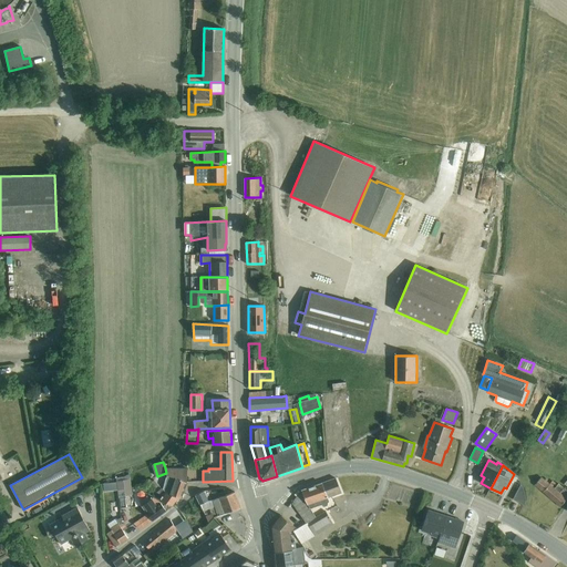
[(165,467),(166,473),(167,474),(187,482),(187,468),(165,467)]
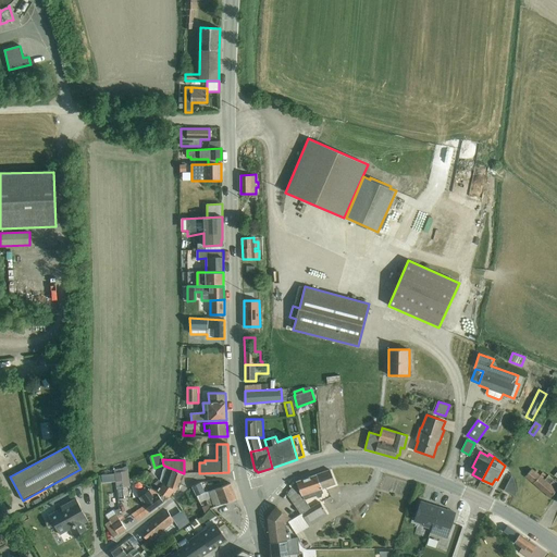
[(160,481),(176,489),(178,490),(184,473),(164,466),(160,481)]
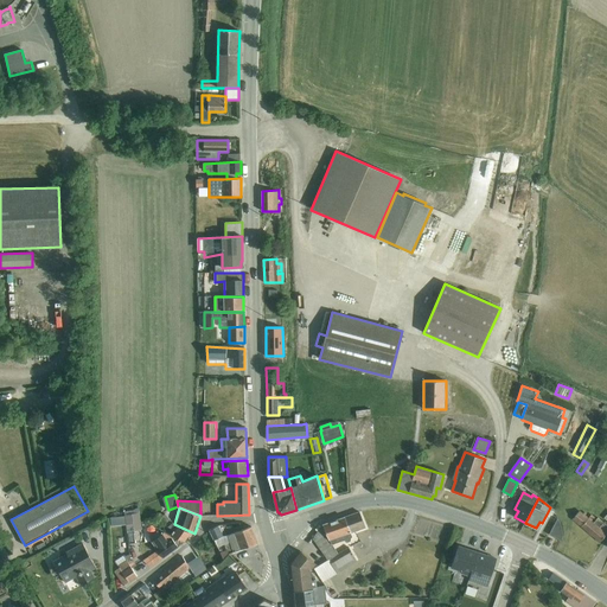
[(125,517),(126,524),(127,532),(142,530),(140,512),(133,513),(132,511),(126,512),(126,515),(125,515),(125,517)]
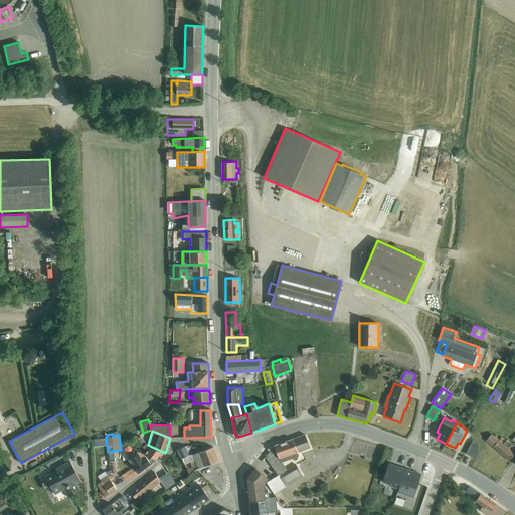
[(492,434),(486,441),(509,461),(514,453),(514,446),(507,440),(506,441),(502,437),(500,440),(497,438),(498,437),(496,435),(495,436),(492,434)]
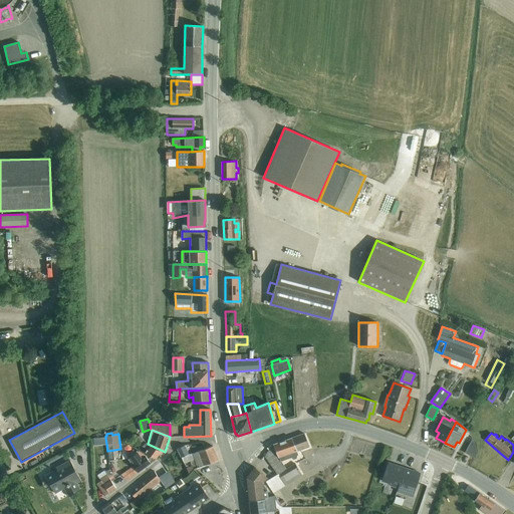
[(304,434),(273,445),(281,461),(291,457),(294,459),(296,458),(297,455),(298,455),(297,452),(309,447),(304,434)]
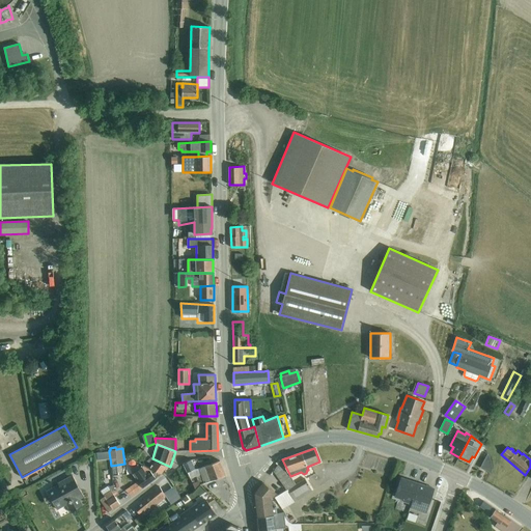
[(168,466),(152,458),(151,457),(144,450),(139,452),(147,462),(148,462),(151,464),(149,468),(162,475),(168,466)]
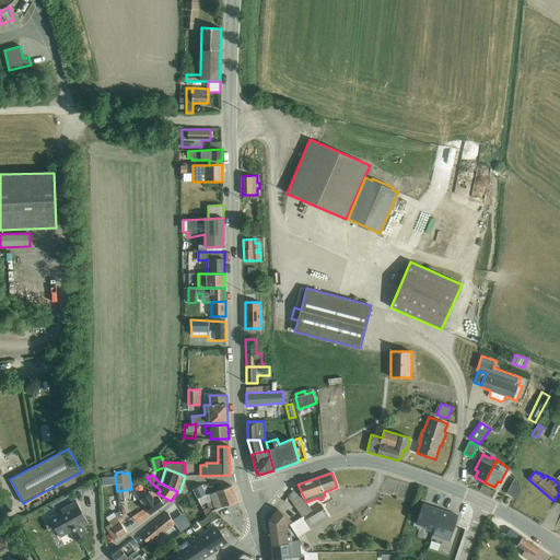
[(116,483),(115,477),(102,478),(103,486),(116,483)]
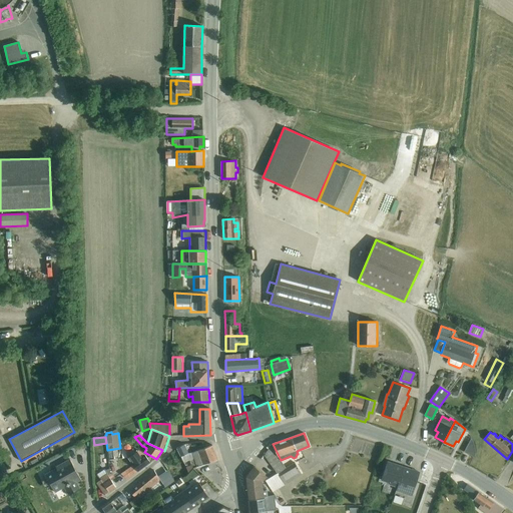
[(471,438),(464,452),(474,457),(475,455),(475,453),(475,452),(475,450),(475,448),(475,446),(475,445),(474,443),(473,442),(472,440),(471,438)]
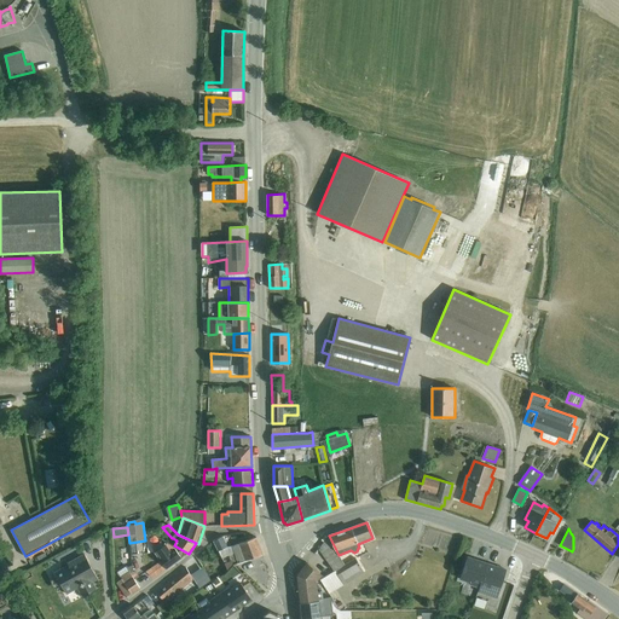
[(223,536),(214,541),(223,559),(230,555),(231,561),(225,563),(229,571),(233,565),(262,554),(256,537),(233,545),(227,547),(226,543),(227,543),(224,537),(223,536)]
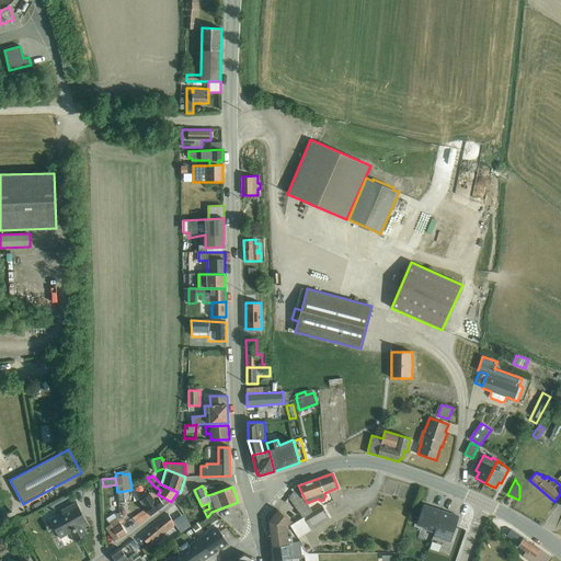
[(307,503),(298,485),(288,497),(302,518),(312,512),(307,503)]
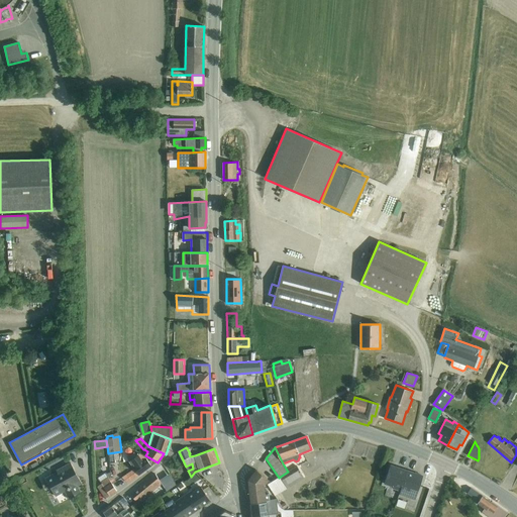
[(134,469),(139,475),(151,466),(145,457),(140,453),(136,454),(134,452),(126,457),(133,467),(134,469)]
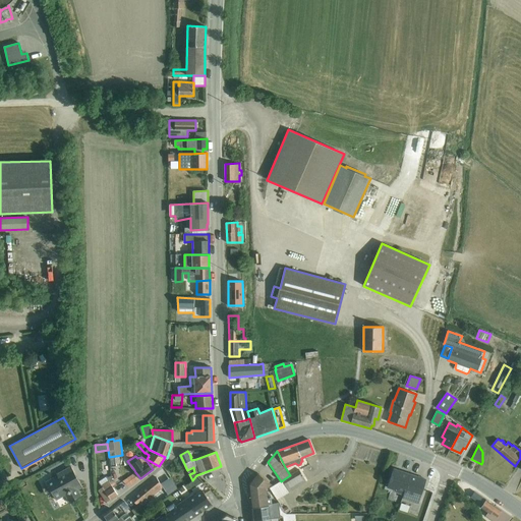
[(47,484),(42,487),(47,496),(52,493),(56,500),(57,500),(56,499),(65,494),(69,503),(81,496),(78,489),(82,487),(71,466),(56,474),(57,475),(46,481),(47,484)]
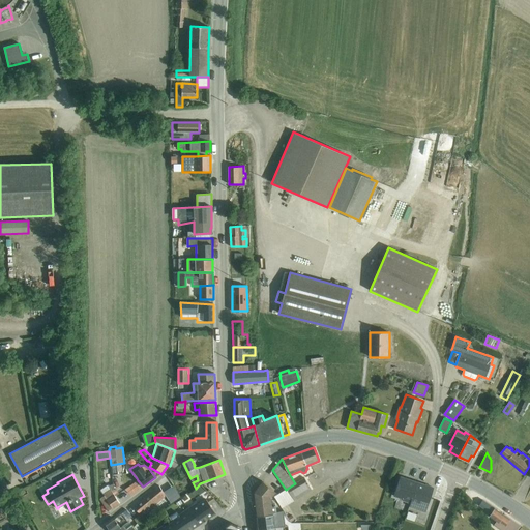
[(295,483),(286,490),(274,497),(282,508),(312,491),(304,477),(295,483)]
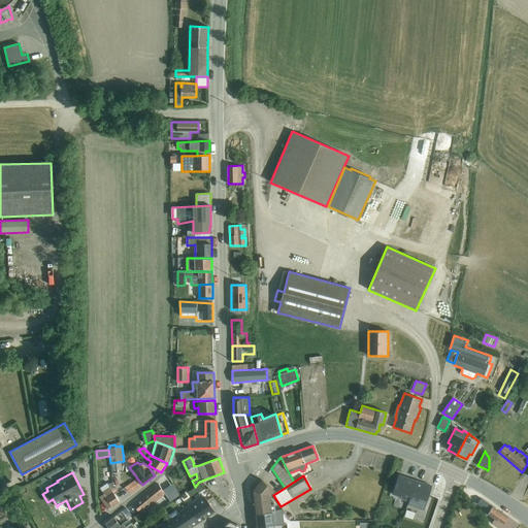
[(408,501),(416,481),(398,475),(392,494),(401,497),(401,499),(408,501)]
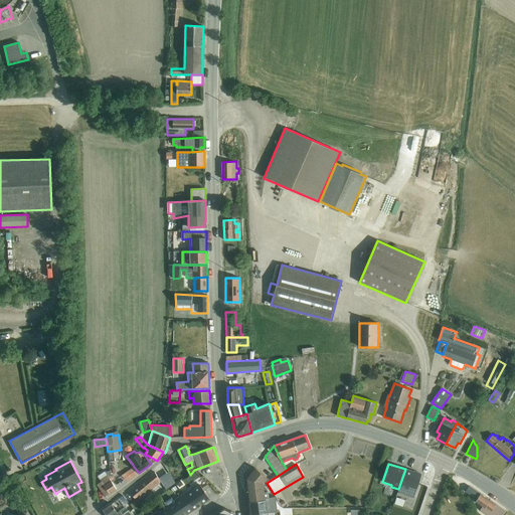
[(139,473),(134,467),(126,473),(131,479),(139,473)]
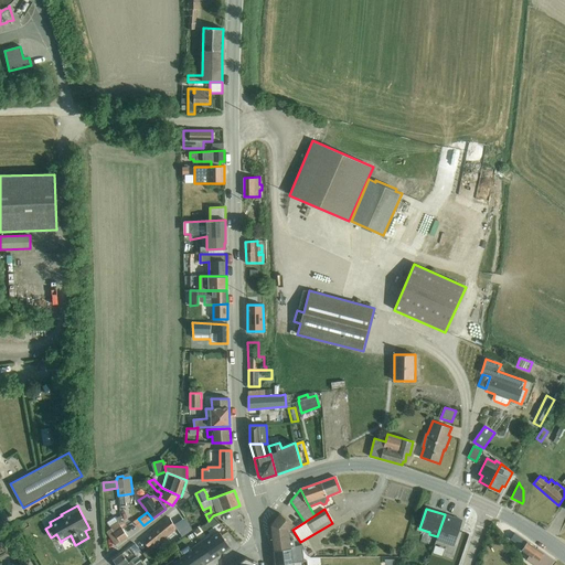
[(184,512),(174,518),(184,534),(193,529),(184,512)]
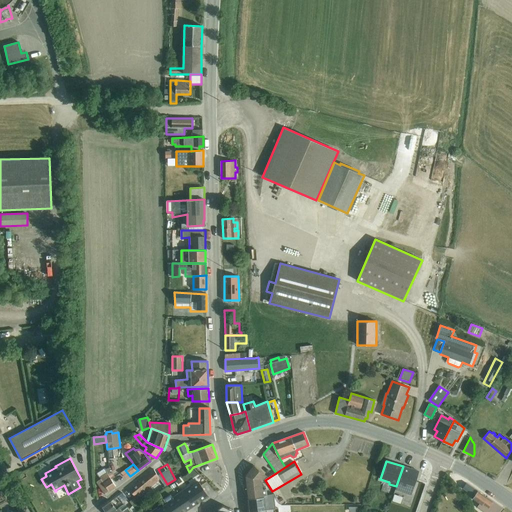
[(254,465),(246,476),(248,499),(264,497),(264,496),(267,495),(267,489),(263,489),(262,481),(266,475),(254,465)]
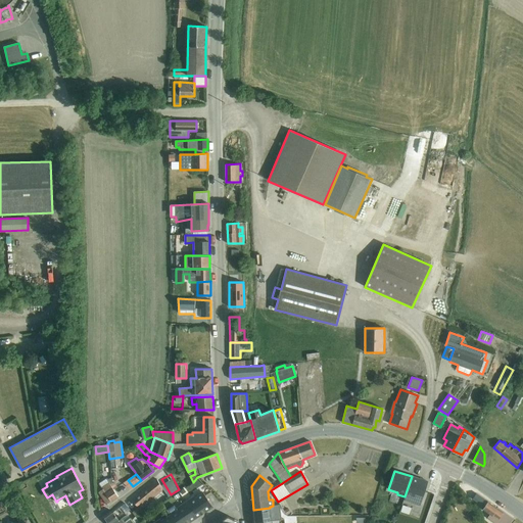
[(412,476),(405,496),(405,500),(420,505),(428,481),(412,476)]
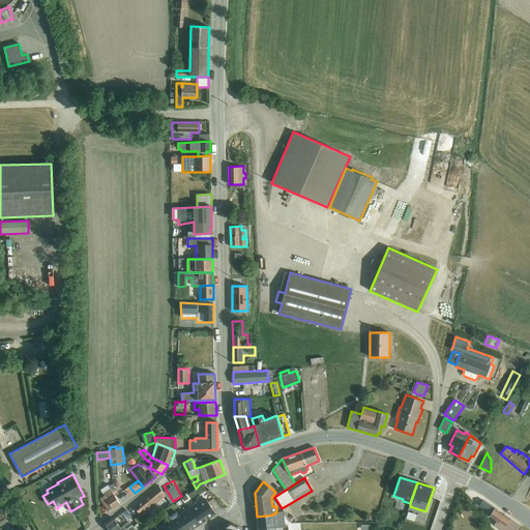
[(105,496),(99,499),(108,511),(120,503),(113,494),(118,490),(117,488),(114,490),(113,484),(110,486),(109,484),(100,490),(104,494),(105,496)]
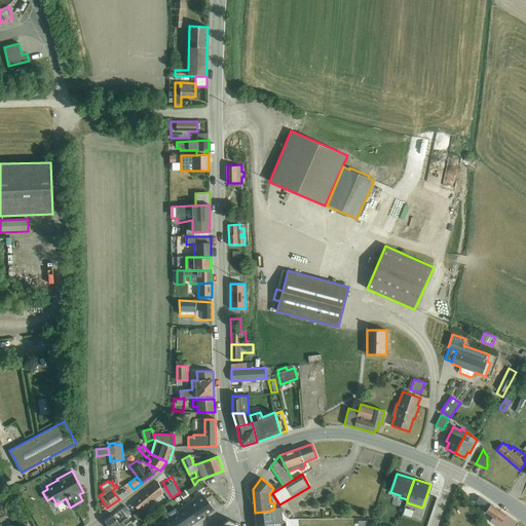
[(133,503),(139,511),(143,508),(144,508),(148,503),(151,506),(156,502),(155,500),(164,492),(158,482),(133,503)]
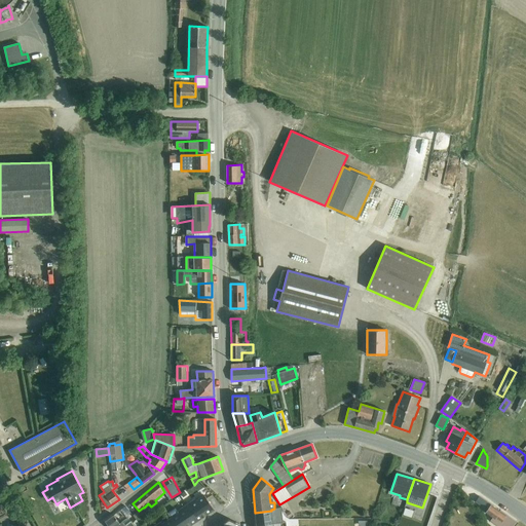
[(196,498),(186,504),(197,521),(214,510),(204,495),(197,500),(196,498)]
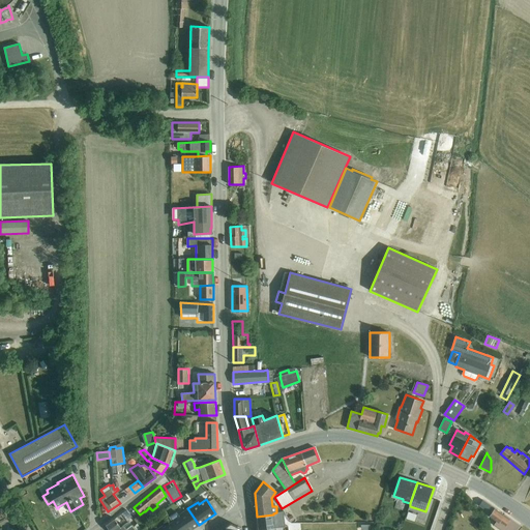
[(482,500),(479,505),(491,513),(489,516),(497,521),(494,525),(501,529),(516,529),(520,526),(482,500)]
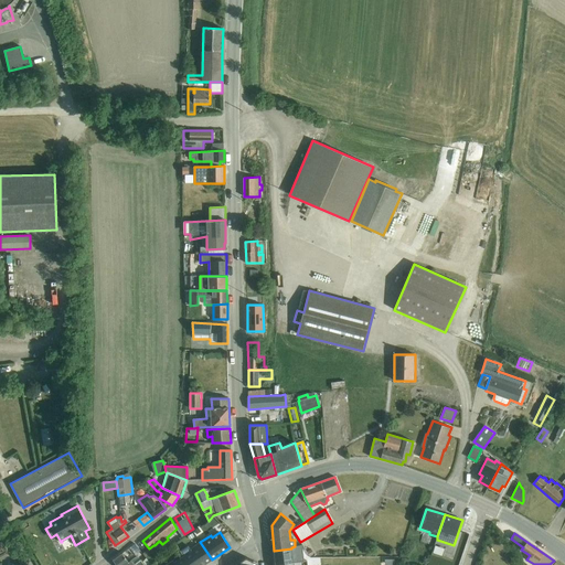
[(191,551),(183,556),(189,564),(202,564),(212,560),(200,542),(190,548),(191,551)]
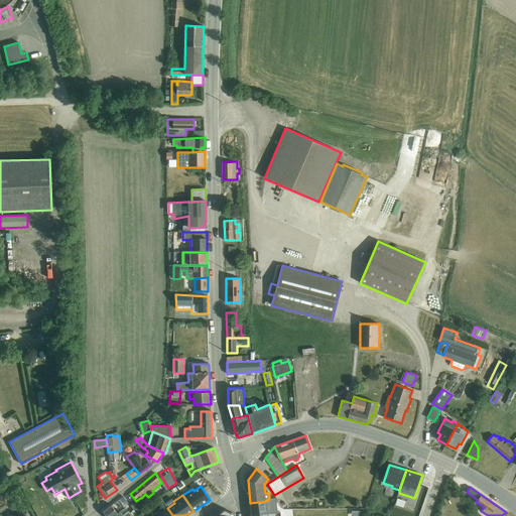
[(123,497),(119,499),(125,507),(129,504),(123,497)]
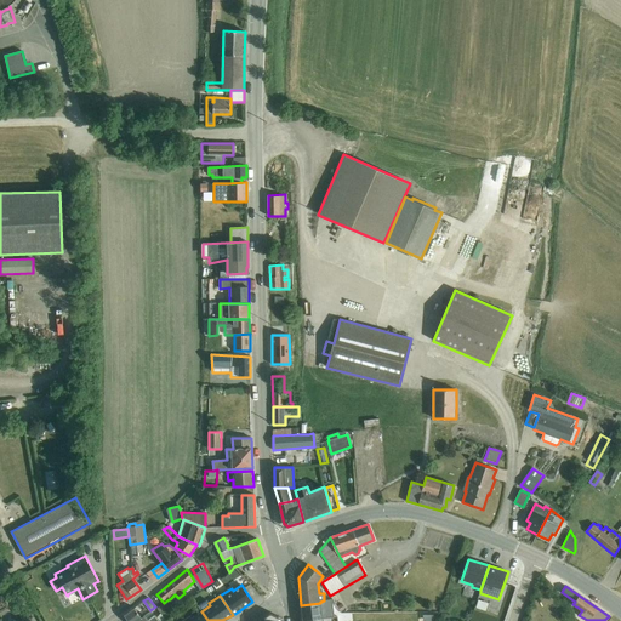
[(206,599),(198,605),(201,611),(210,605),(209,603),(208,604),(206,602),(208,600),(206,599)]
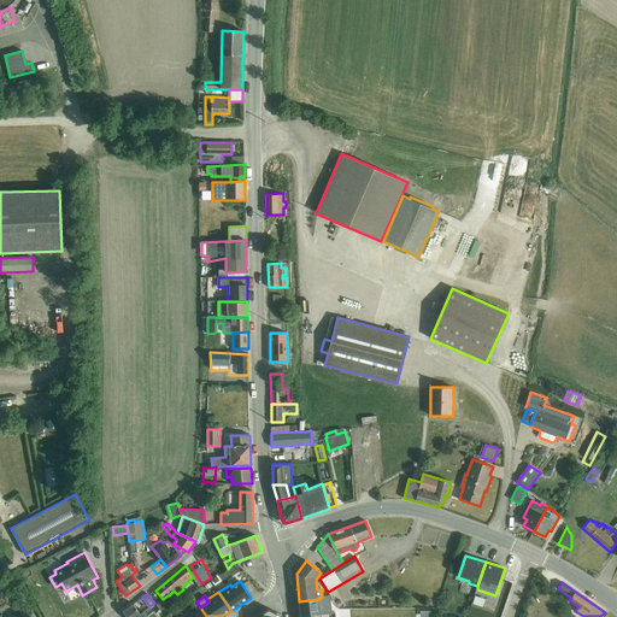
[(157,615),(158,616),(163,616),(172,610),(163,599),(157,604),(160,609),(157,615)]
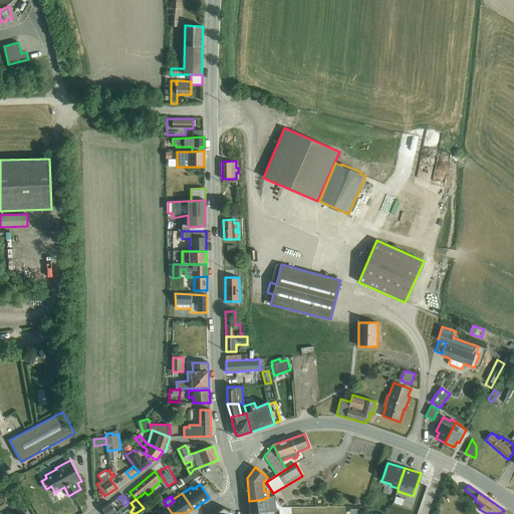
[(105,513),(132,513),(131,512),(125,506),(120,509),(122,513),(119,509),(117,511),(111,503),(103,509),(105,513)]
